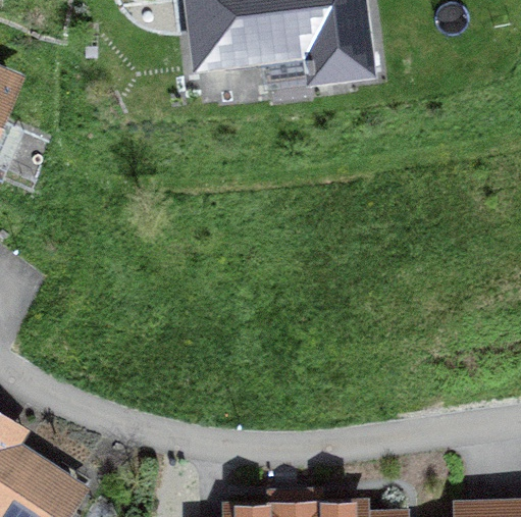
[(376,74),(367,0),(181,0),(191,69),(301,56),(305,83),(376,74)]
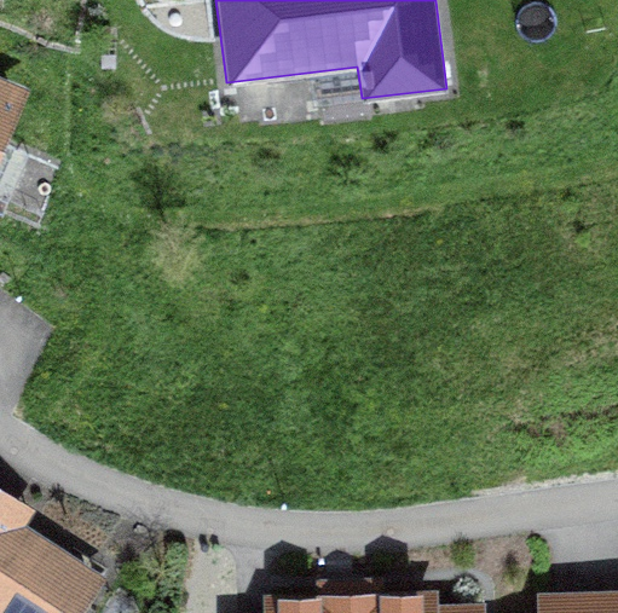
[(0,155),(30,90),(0,75),(0,155)]
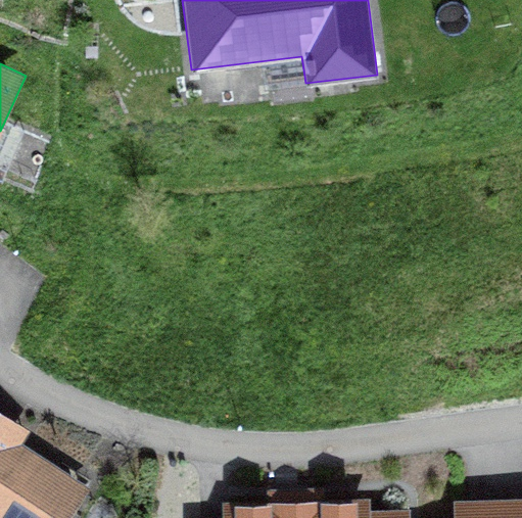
[(70,517),(90,488),(21,443),(30,431),(0,413),(0,517),(70,517)]
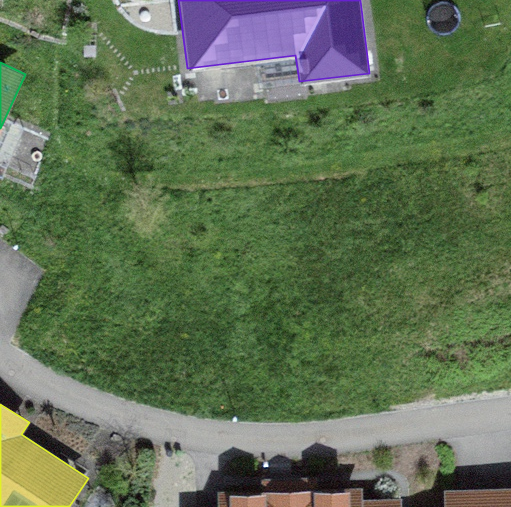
[(400,506),(400,499),(364,500),(363,489),(317,490),(317,478),(262,480),(263,491),(217,493),(217,506),(400,506)]
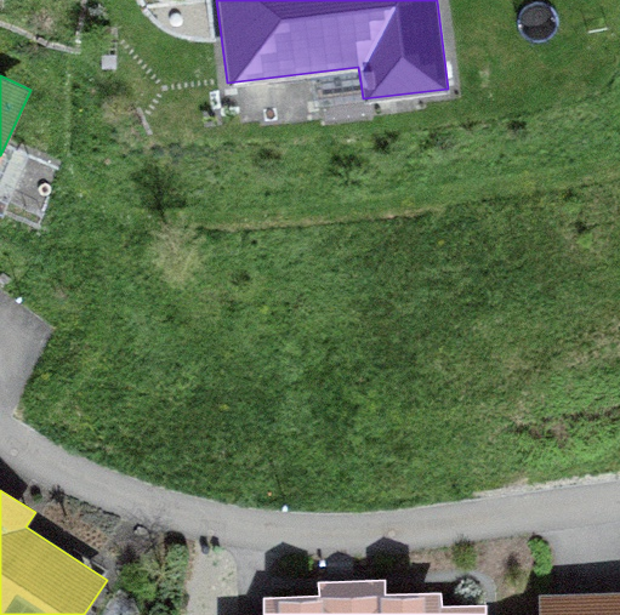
[(619,614),(619,592),(536,594),(536,614),(619,614)]
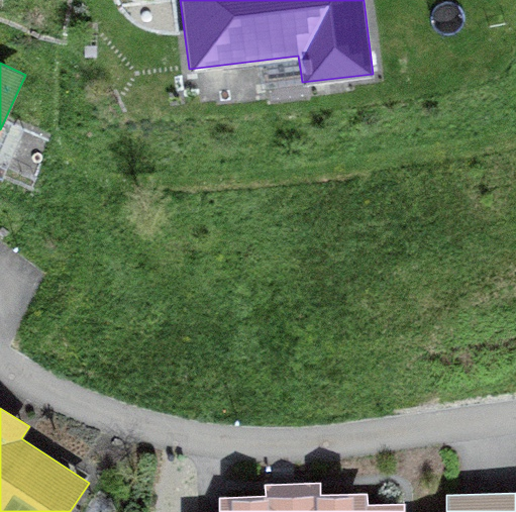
All buildings are outlined.
